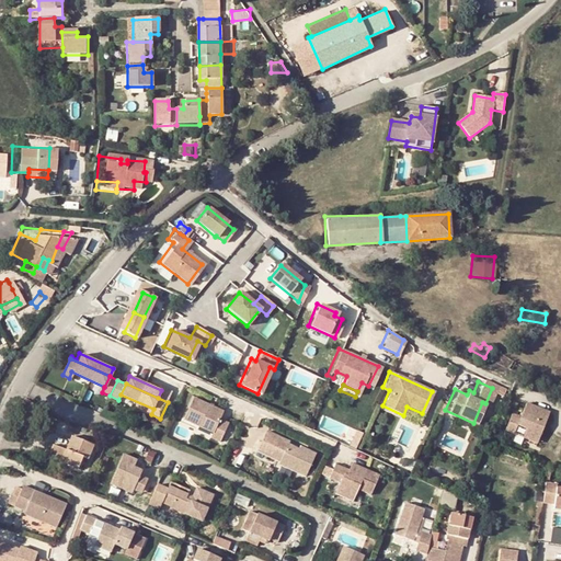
[(193,400),(189,412),(228,430),(230,424),(221,420),(225,414),(193,400)]
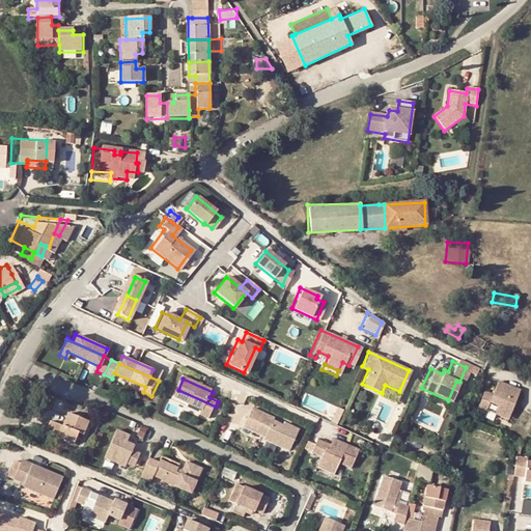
[(499,419),(514,389),(495,381),(488,394),(481,391),(474,407),(499,419)]
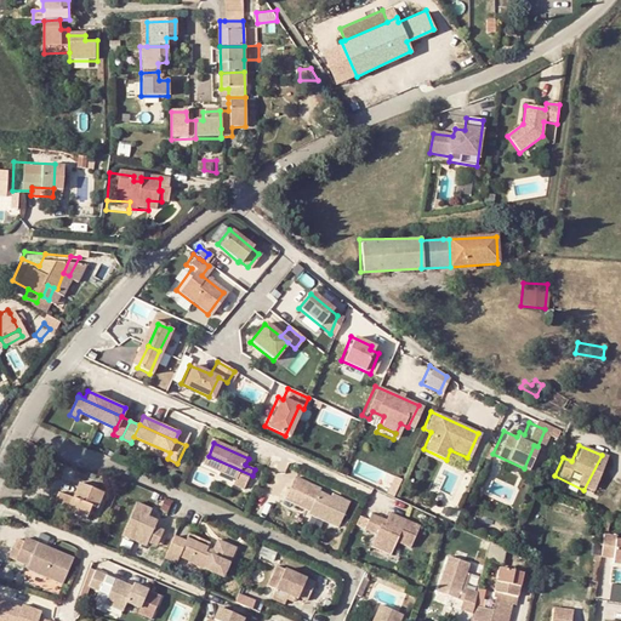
[(244,491),(252,476),(209,456),(204,466),(237,482),(234,486),(244,491)]
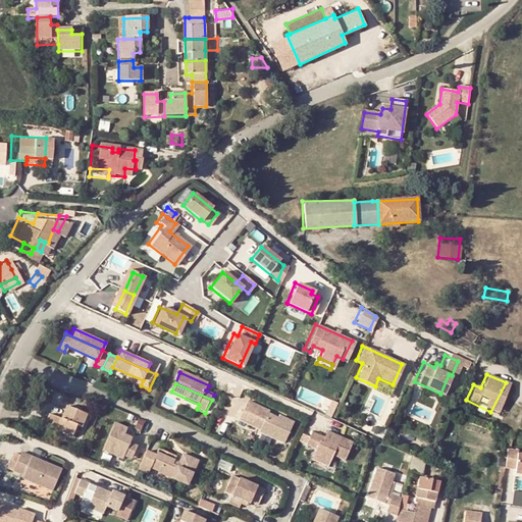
[(333,412),(338,402),(304,386),(299,397),(333,412)]
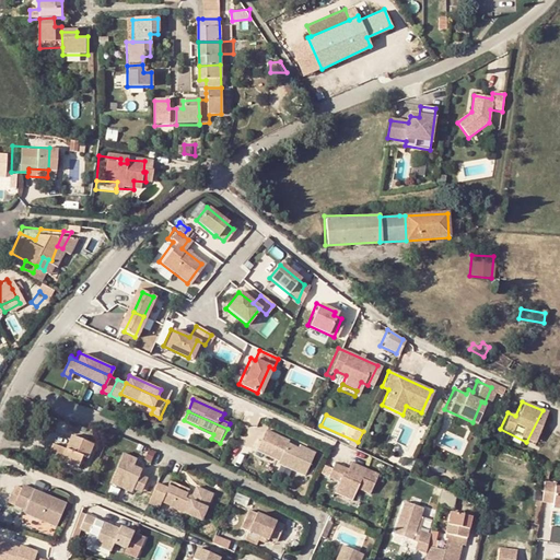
[(265,430),(258,443),(306,464),(312,450),(303,446),(303,448),(287,442),(288,440),(265,430)]
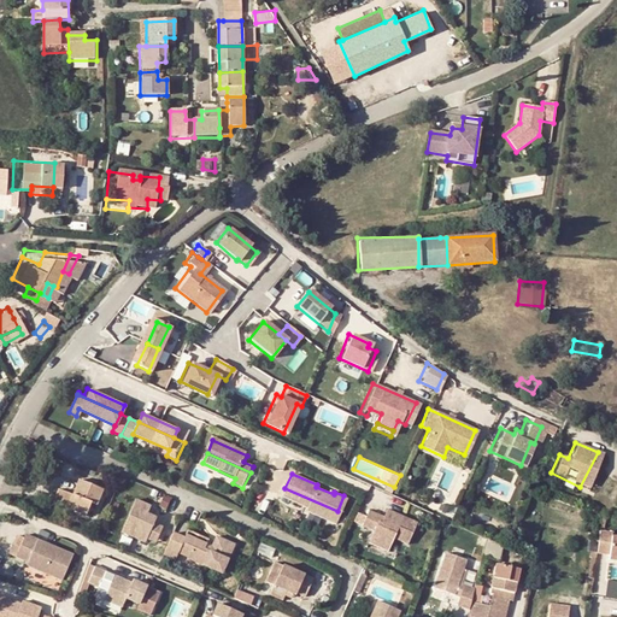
[(88,503),(94,505),(100,489),(74,477),(68,494),(56,489),(52,498),(66,505),(65,507),(83,515),(88,503)]
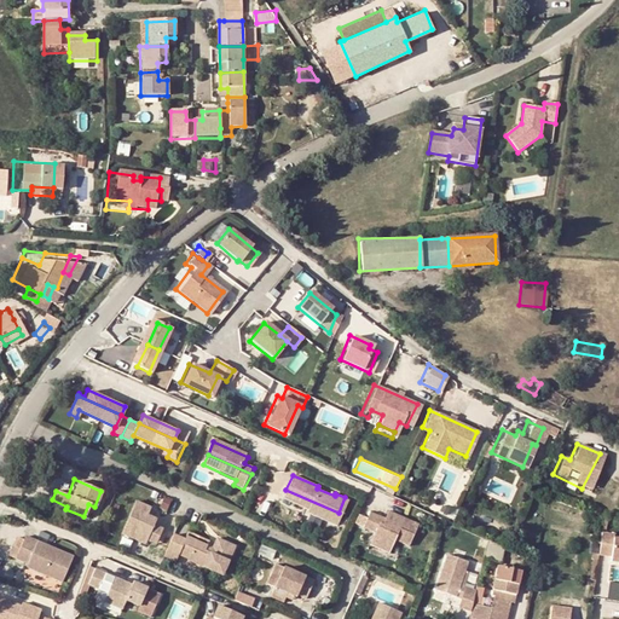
[(335,522),(339,513),(285,490),(282,498),(335,522)]
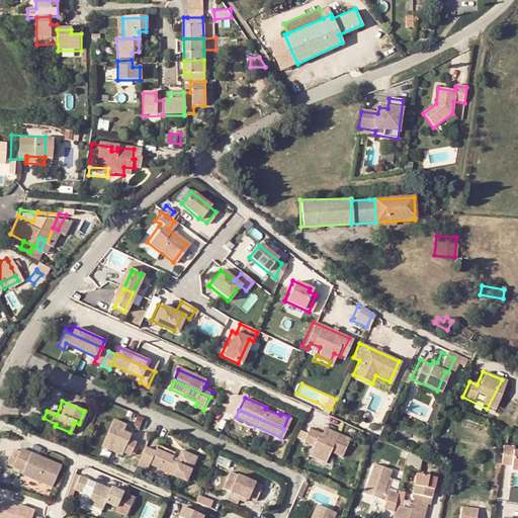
[(119,455),(120,450),(125,440),(128,434),(121,430),(125,424),(115,419),(102,447),(119,455)]
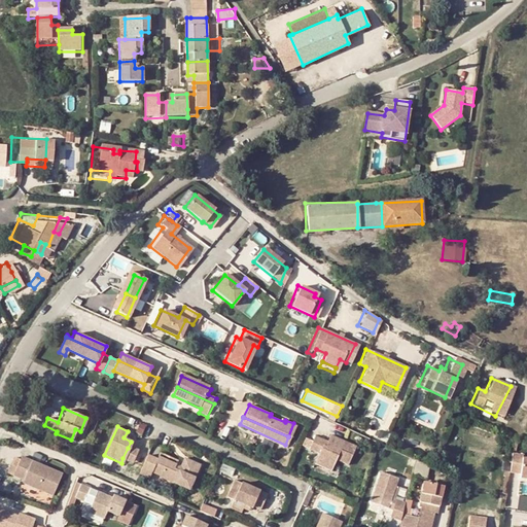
[(321,452),(337,459),(348,464),(356,446),(331,435),(329,442),(327,446),(322,444),(324,440),(316,435),(314,440),(311,447),(321,452)]
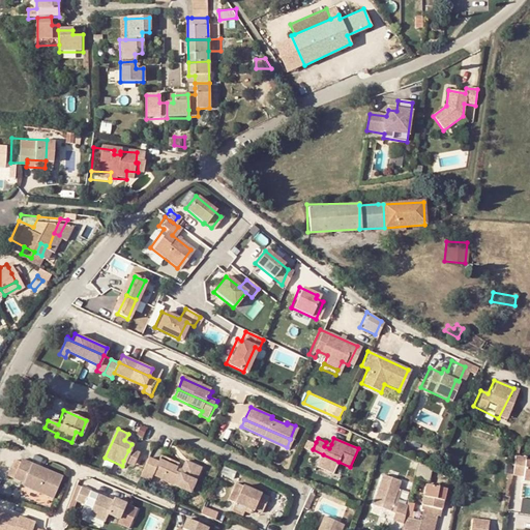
[(305,446),(313,449),(316,442),(308,439),(305,446)]
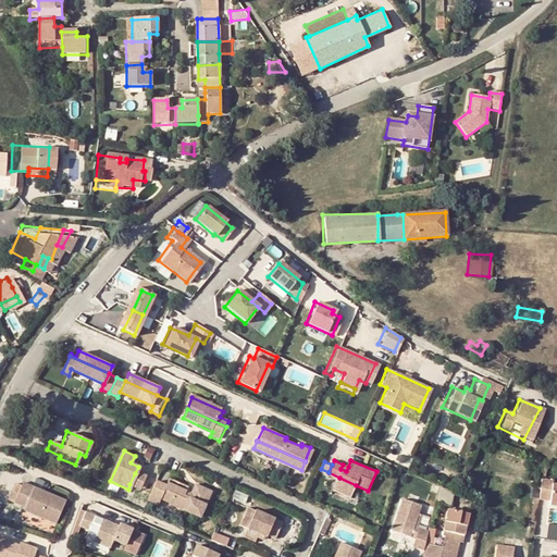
[(144,478),(135,473),(130,484),(139,490),(144,478)]
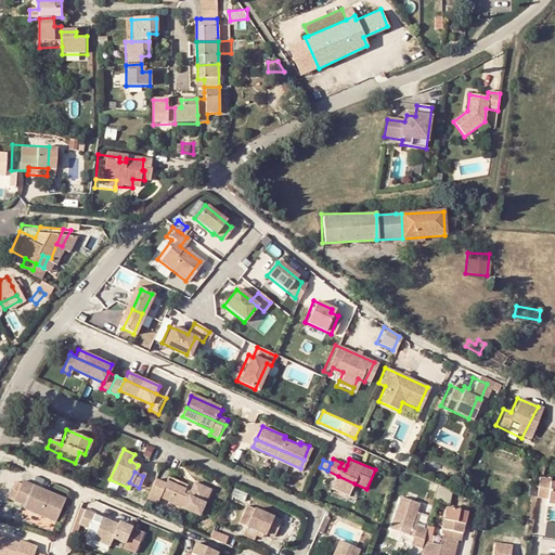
[(164,480),(155,476),(145,500),(154,504),(157,497),(196,515),(209,490),(192,481),(185,493),(163,483),(164,480)]
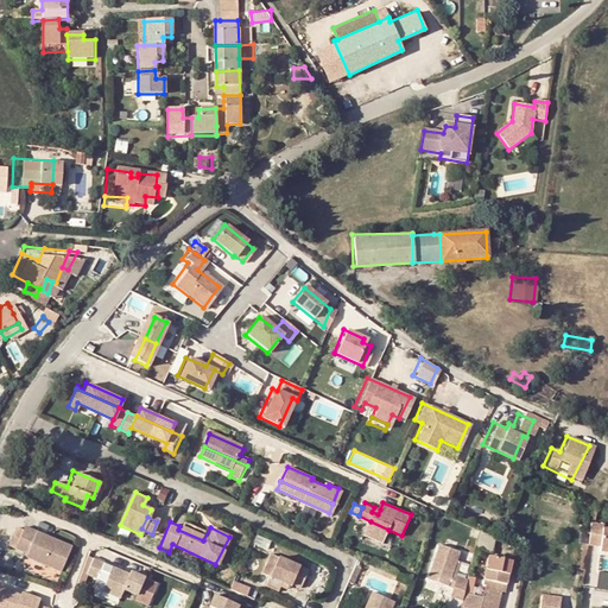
[(384,542),(388,530),(371,521),(366,532),(384,542)]
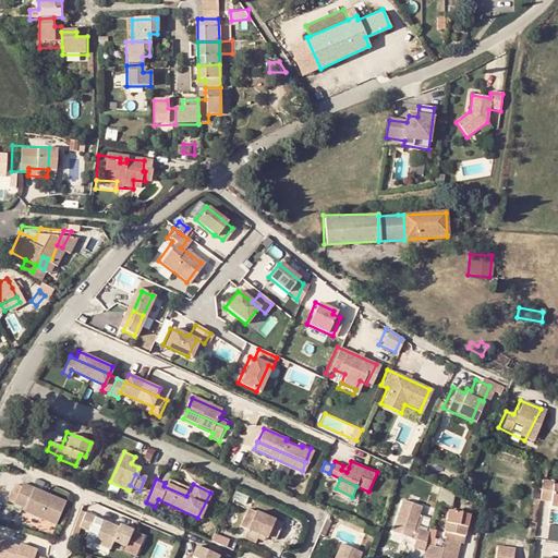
[(57,525),(68,501),(25,482),(20,493),(14,489),(9,499),(28,509),(27,511),(57,525)]
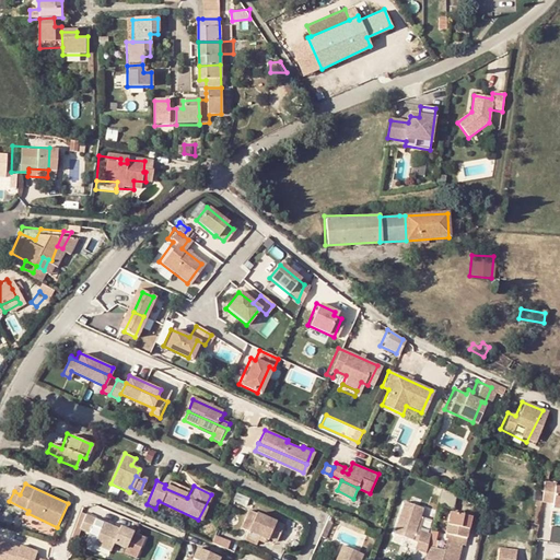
[(545,483),(541,503),(552,504),(552,509),(559,509),(559,488),(556,488),(556,485),(545,483)]
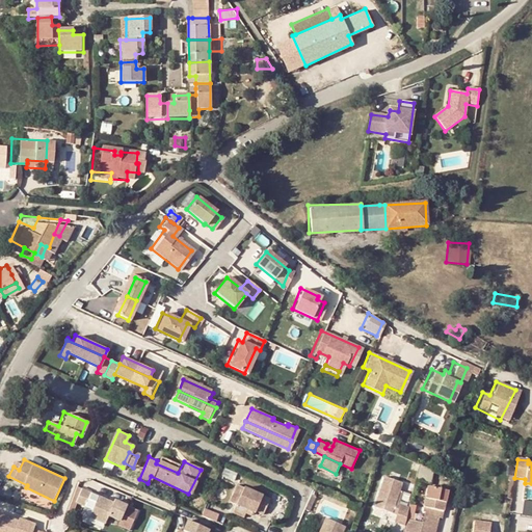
[(432,470),(418,463),(414,479),(429,483),(432,470)]
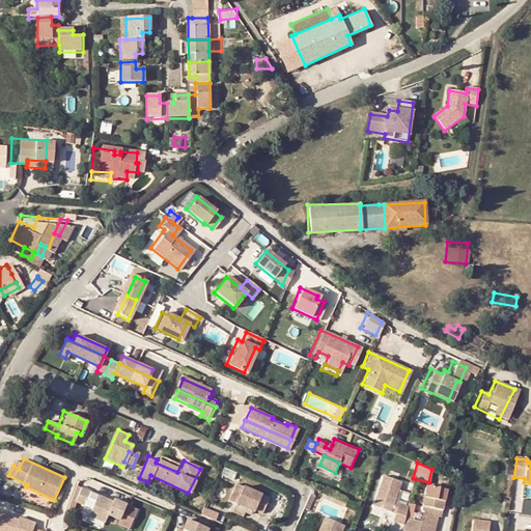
[(394,512),(392,521),(402,524),(404,516),(406,511),(407,505),(396,502),(394,501),(397,488),(400,481),(382,475),(371,505),(394,512)]
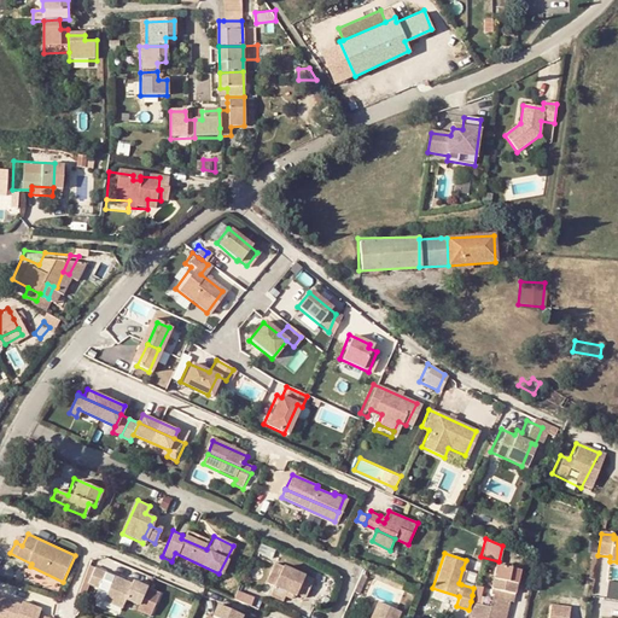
[(468,610),(466,617),(502,617),(509,592),(512,593),(518,569),(493,564),(488,588),(491,588),(487,605),(471,601),(468,610)]
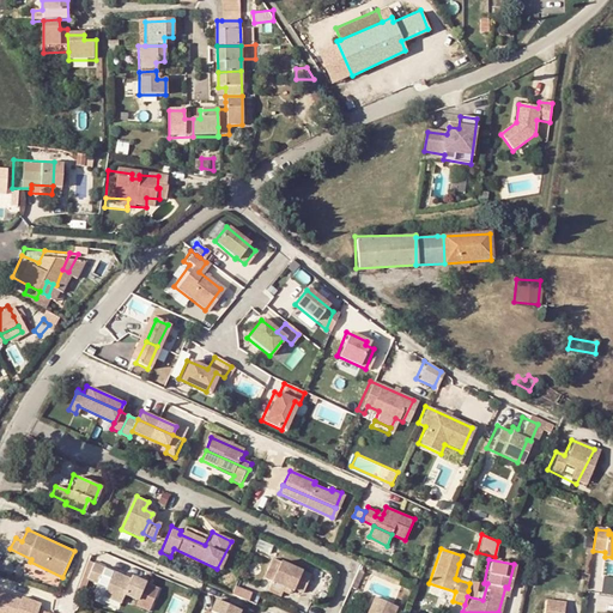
[(262,581),(271,584),(283,590),(292,594),(292,593),(302,596),(310,577),(272,560),(262,581)]
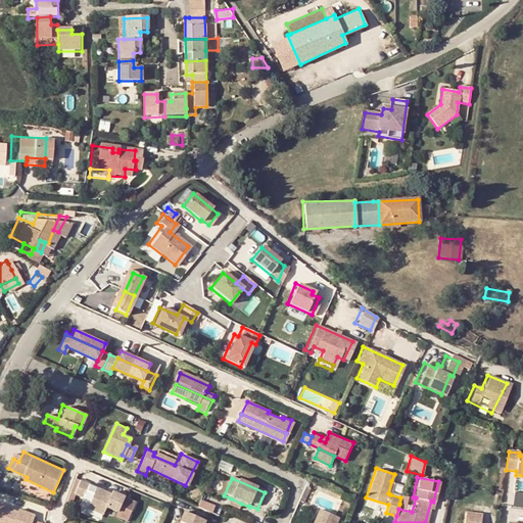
[(84,500),(90,485),(76,479),(63,508),(65,514),(67,514),(76,495),(84,500)]
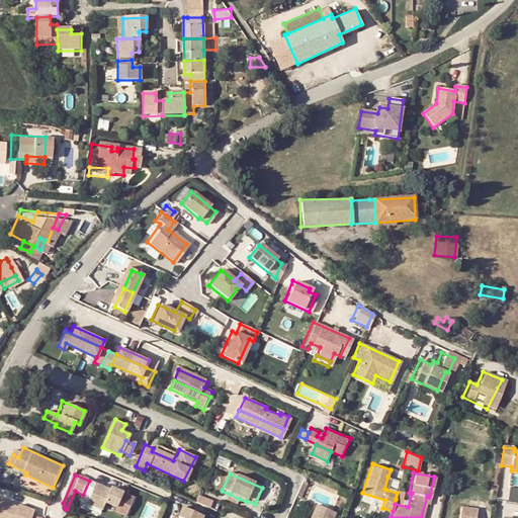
[(90,498),(95,484),(89,481),(83,495),(90,498)]
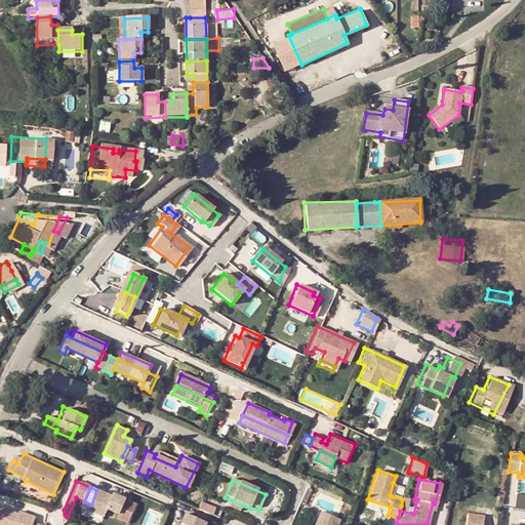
[(96,490),(91,505),(89,512),(104,518),(107,510),(117,515),(116,518),(127,523),(136,505),(113,494),(112,496),(96,490)]
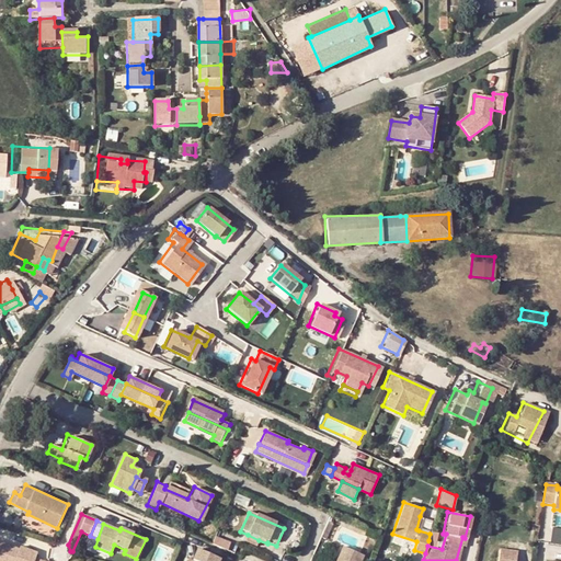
[(248,535),(243,544),(255,548),(259,540),(248,535)]
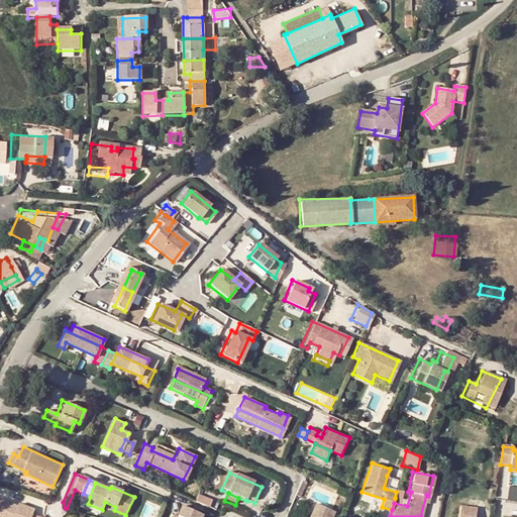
[(0,504),(0,516),(40,516),(34,514),(35,512),(18,504),(17,507),(1,501),(0,504)]
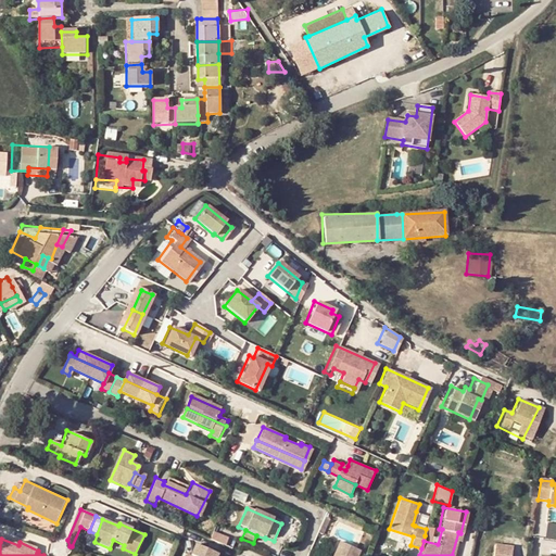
[(356,555),(358,553),(341,544),(336,555),(356,555)]
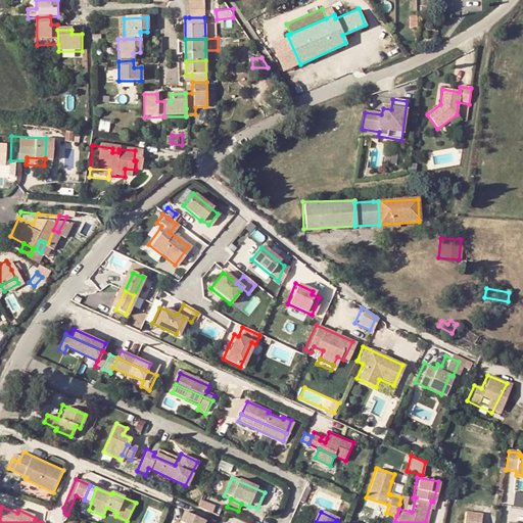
[(481,522),(483,514),(467,512),(464,522),(481,522)]
